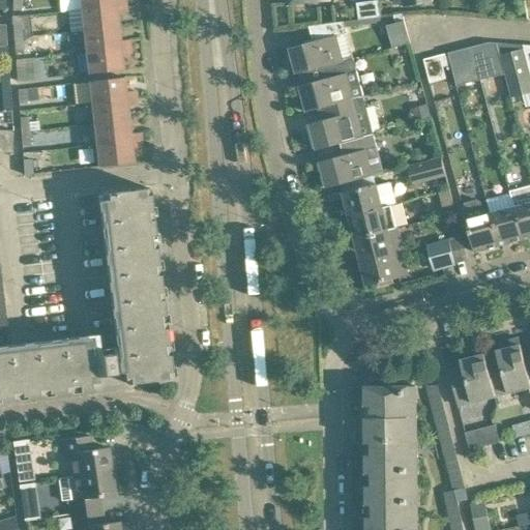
[(21,0),(12,0),(12,9),(21,10),(21,0)]
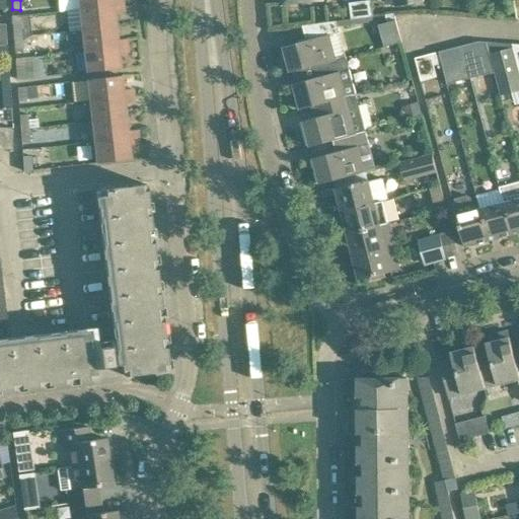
[(78,0),(79,10),(123,5),(122,0),(78,0)]
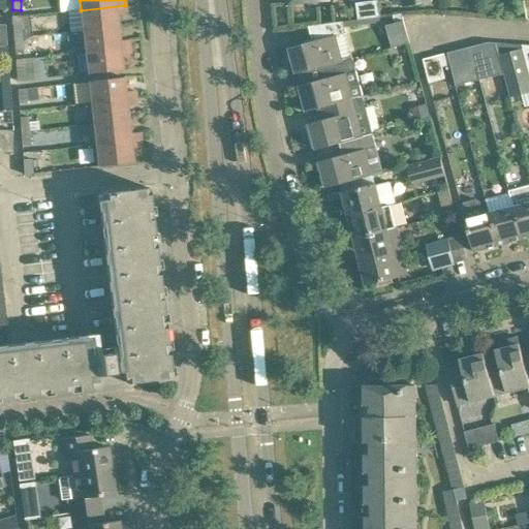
[(377,1),(356,3),(359,20),(379,17),(377,1)]
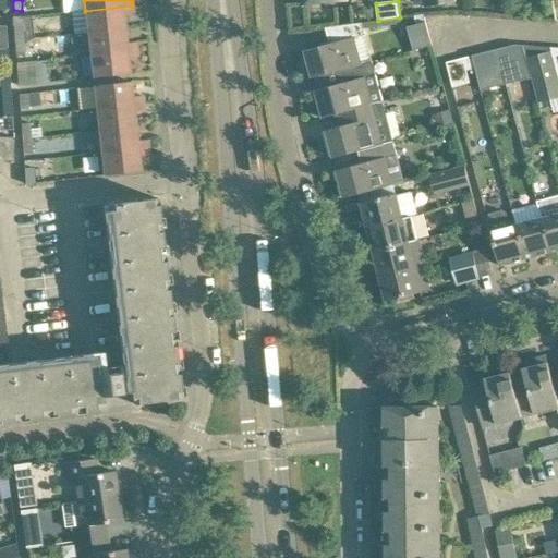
[(132,5),(85,11),(88,33),(124,29),(123,14),(133,12),(132,5)]
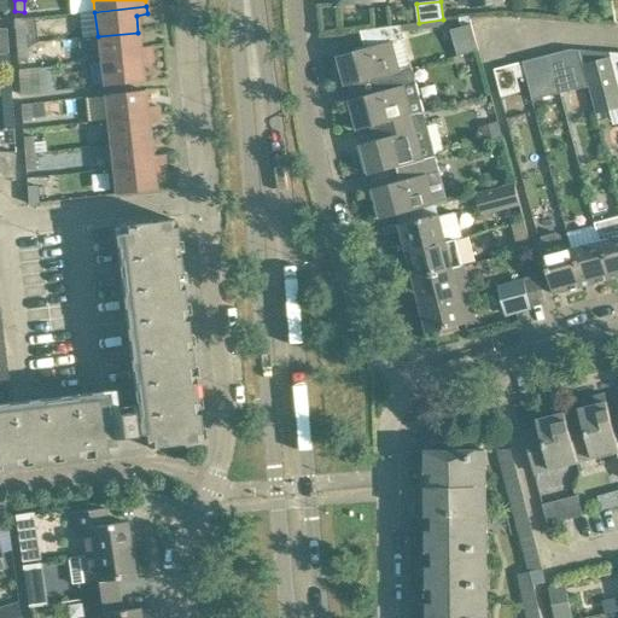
[(450,30),(458,56),(478,51),(470,16),(459,18),(461,27),(450,30)]
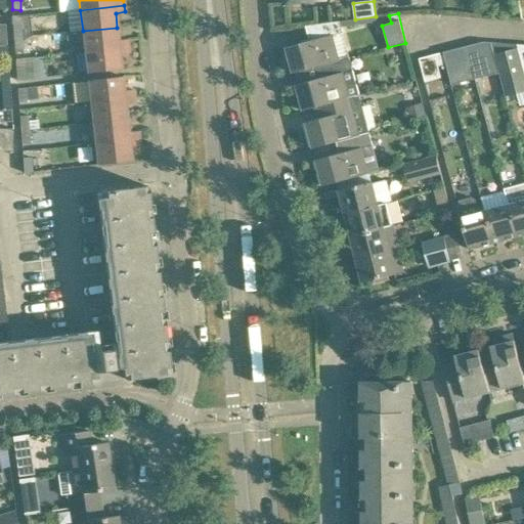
[(29,14),(12,15),(13,38),(22,37),(31,36),(30,26),(29,14)]
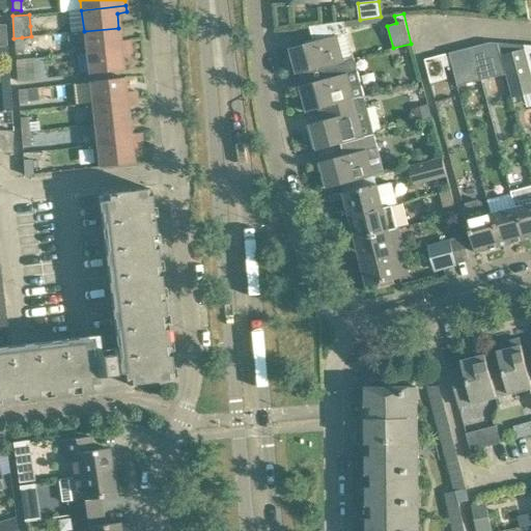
[(298,74),(320,67),(340,62),(334,37),(347,34),(344,22),(309,26),(313,42),(290,48),(298,74)]
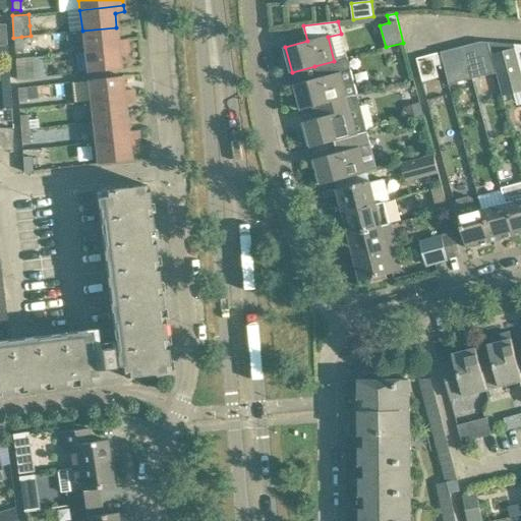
[(116,27),(82,31),(84,52),(128,47),(127,40),(118,41),(116,27)]
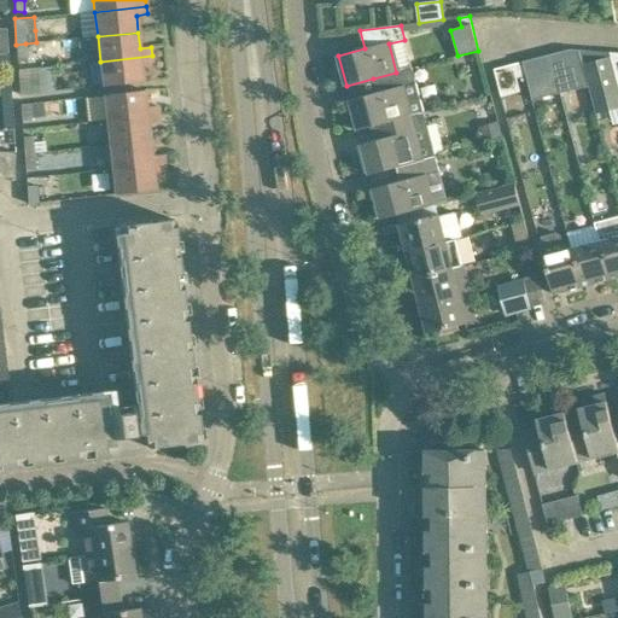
[(25,44),(16,45),(17,62),(27,60),(25,44)]
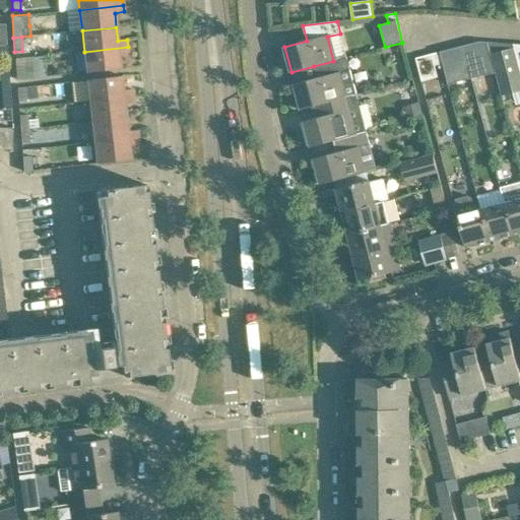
[(496,72),(488,42),(478,42),(463,46),(469,69),(471,79),(496,72)]
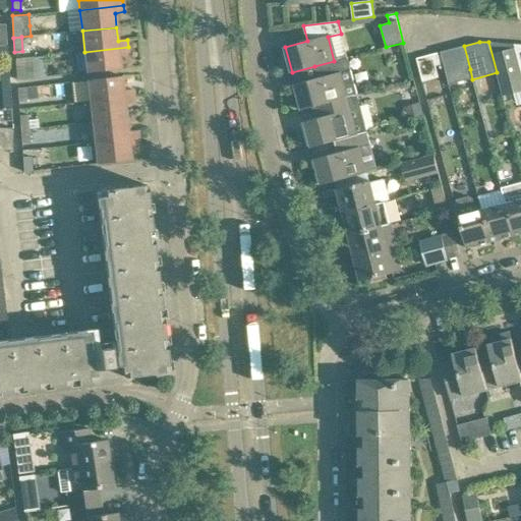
[(520,70),(520,69),(515,44),(488,42),(497,72),(503,96),(520,91),(520,71),(520,70)]
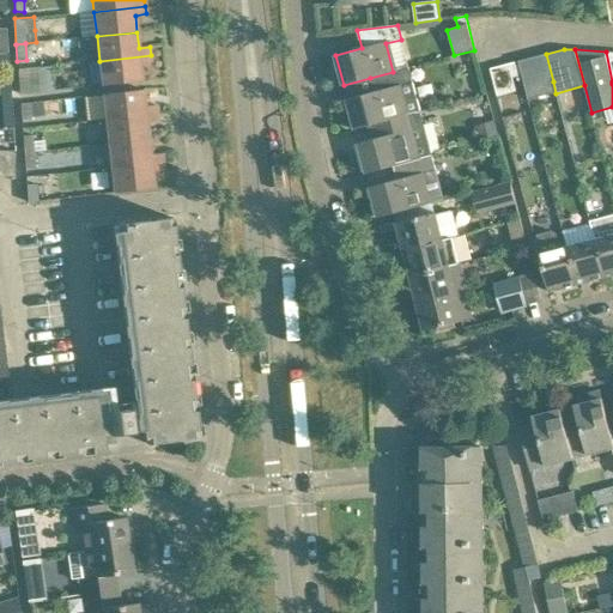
[(8,53),(0,53),(0,76),(0,77),(0,78),(10,78),(8,53)]
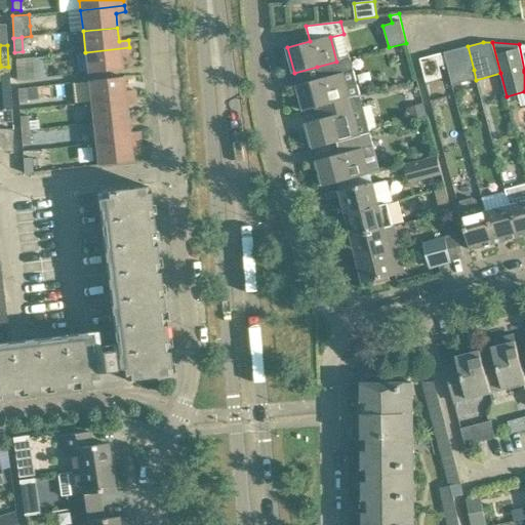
[(474,70),(468,46),(443,52),(446,65),(452,86),(476,80),(474,70)]
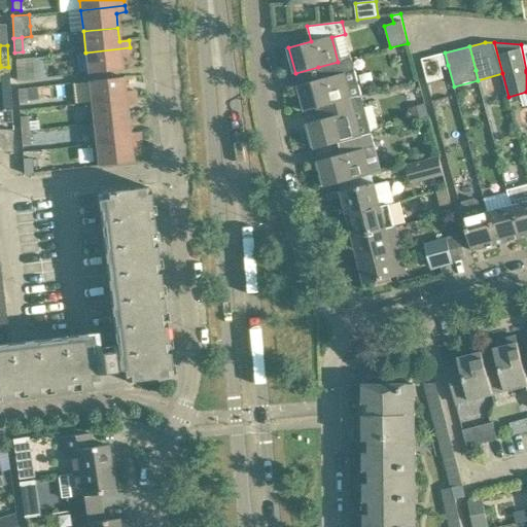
[(130,47),(85,53),(88,73),(123,69),(120,55),(131,54),(130,47)]
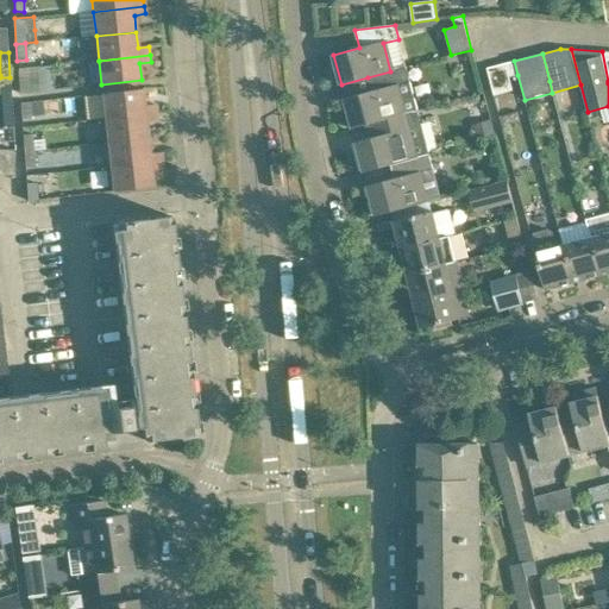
[(509,77),(518,75),(514,61),(487,68),(494,96),(513,90),(509,77)]
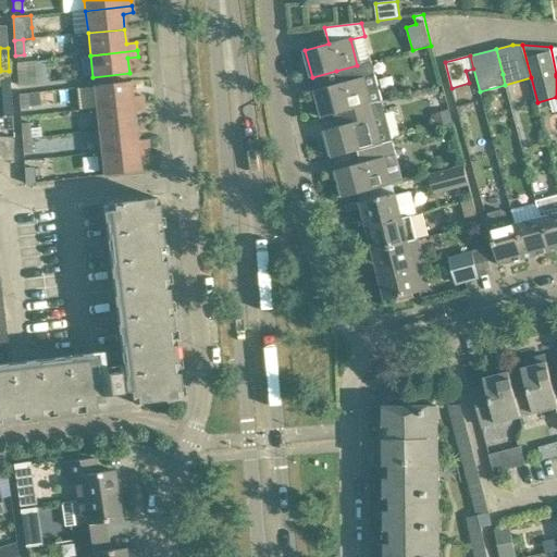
[(32,62),(16,63),(17,85),(33,84),(32,62)]
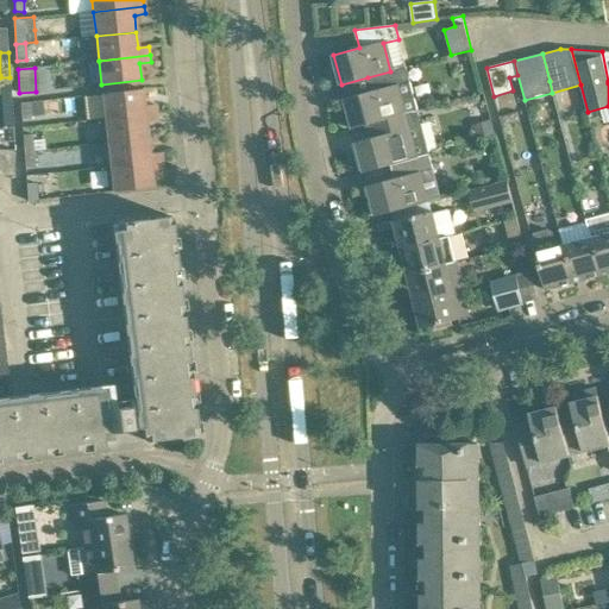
[(390,71),(368,77),(371,92),(345,99),(352,129),(380,121),(416,112),(405,68),(390,71)]
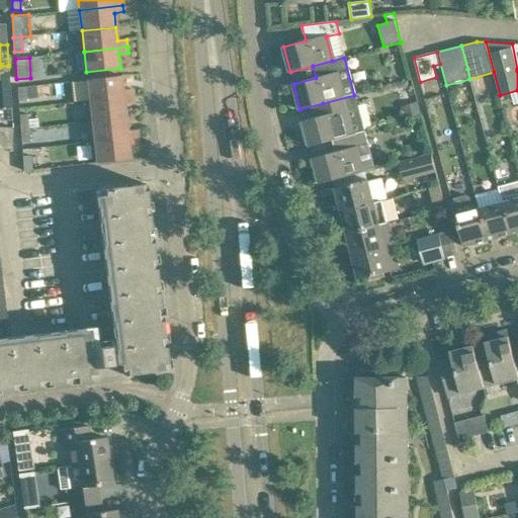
[(0,65),(0,64),(0,80),(1,80),(2,86),(10,86),(8,66),(0,66),(0,65)]
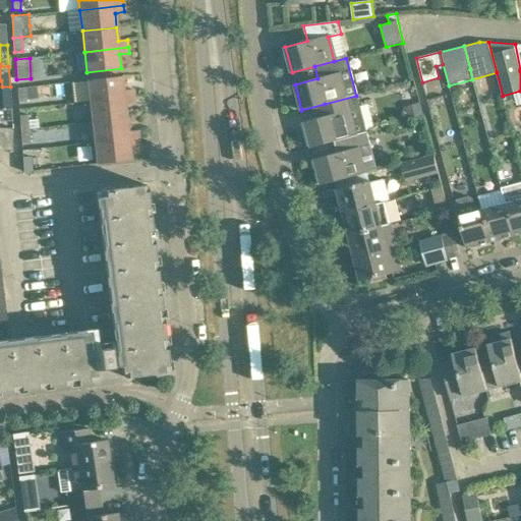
[(88,80),(90,101),(133,96),(133,90),(123,91),(121,76),(88,80)]
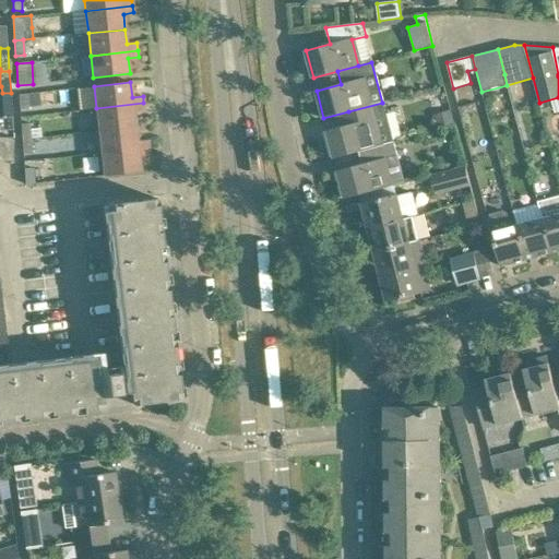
[(11,93),(2,93),(3,116),(12,115),(11,93)]
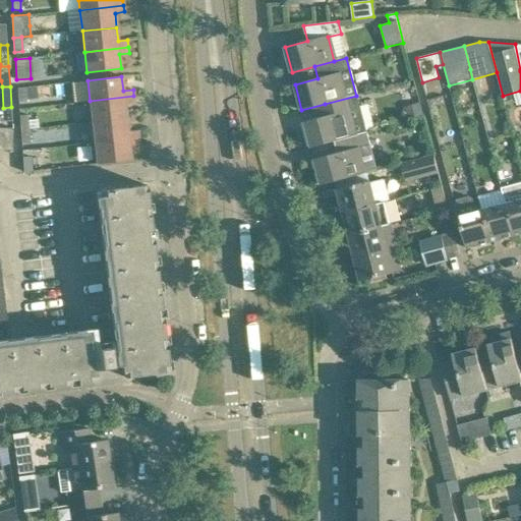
[(18,102),(26,102),(25,88),(17,88),(18,102)]
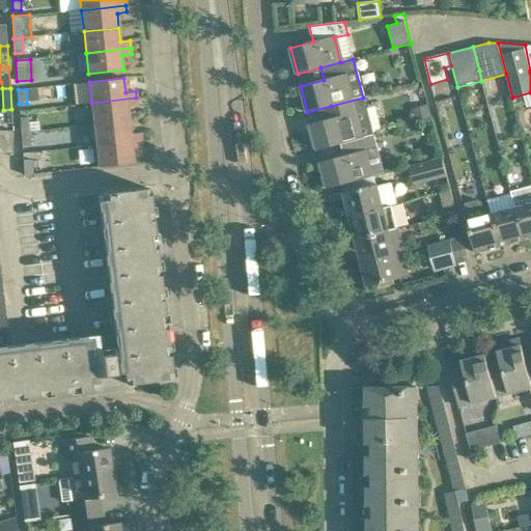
[(136,98),(91,103),(94,124),(129,120),(128,106),(137,105),(136,98)]
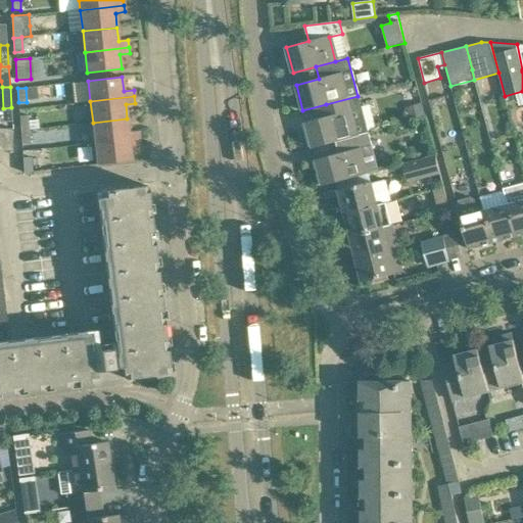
[(358,96),(326,104),(329,116),(305,123),(313,148),(335,142),(357,136),(368,133),(358,96)]
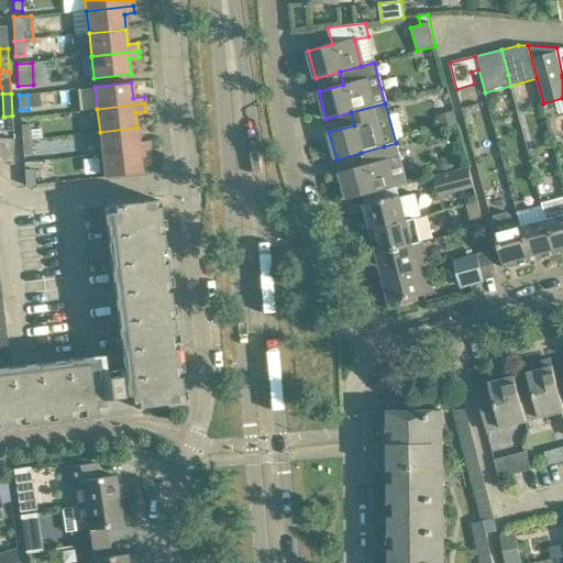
[(437,117),(441,132),(457,127),(454,112),(437,117)]
